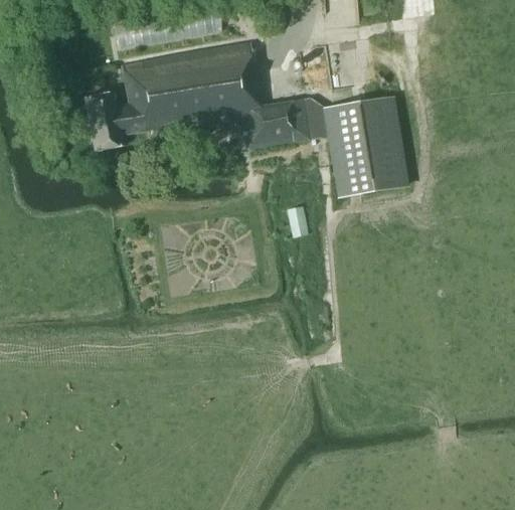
[(406,0),(407,10),(437,8),(436,0),(406,0)]
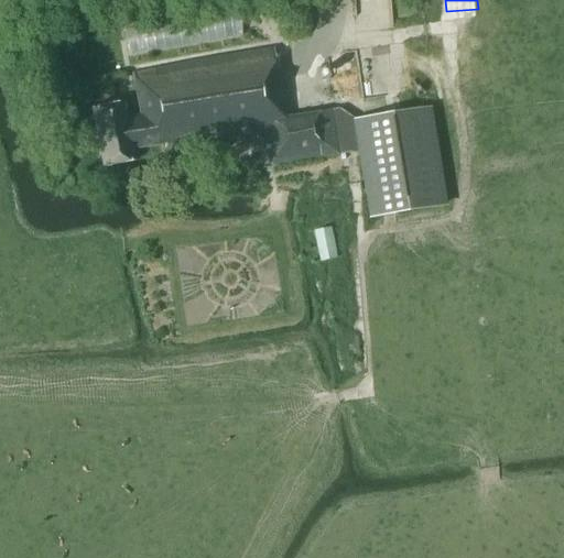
[(338,102),(329,104),(283,111),(274,43),(132,68),(141,112),(128,115),(125,99),(91,105),(102,163),(134,157),(132,145),(164,139),(166,146),(266,129),(270,160),(322,149),(323,152),(357,146),(369,215),(447,200),(430,102),(351,116),(338,102)]
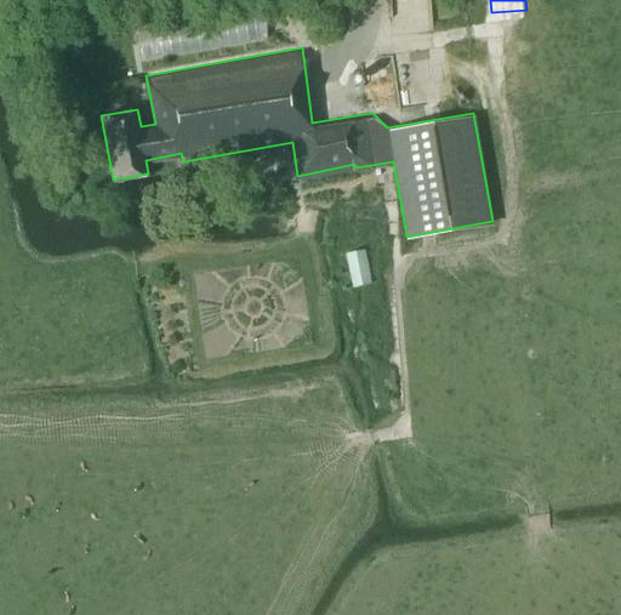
[(364,244),(345,248),(352,282),(370,278),(364,244)]
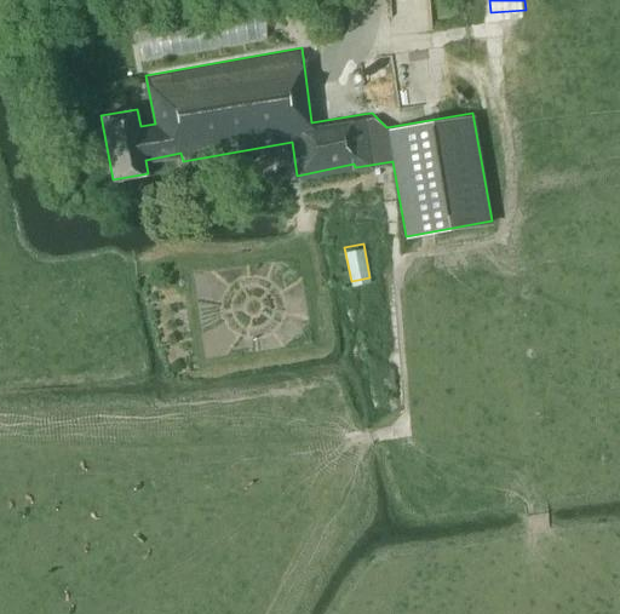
[(229,263),(206,264),(207,286),(230,283),(229,263)]
